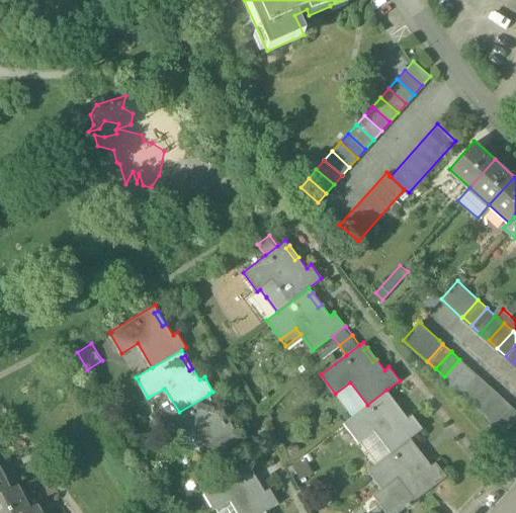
[(444,376),(452,383),(467,366),(459,359),(444,376)]
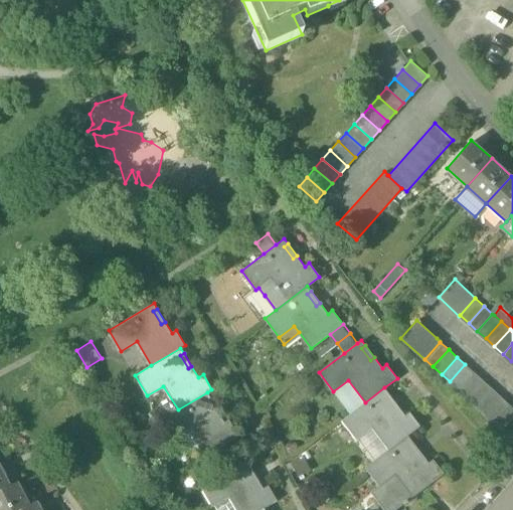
[(450,381),(459,389),(474,372),(465,364),(450,381)]
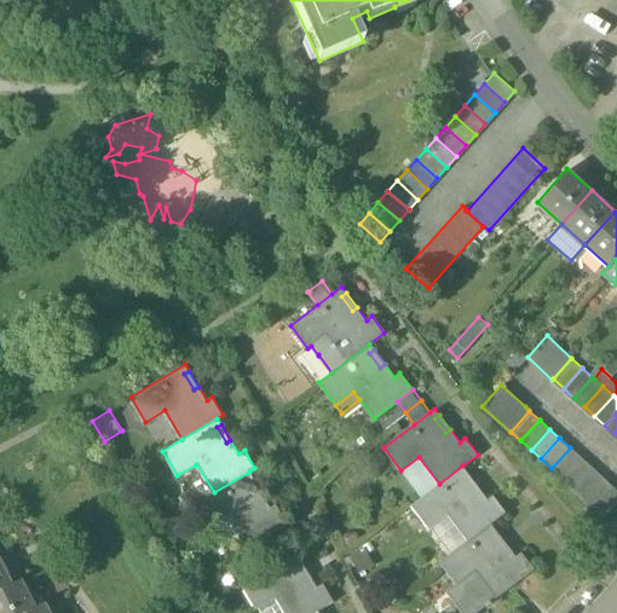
[(552,468),(561,478),(581,457),(570,447),(552,468)]
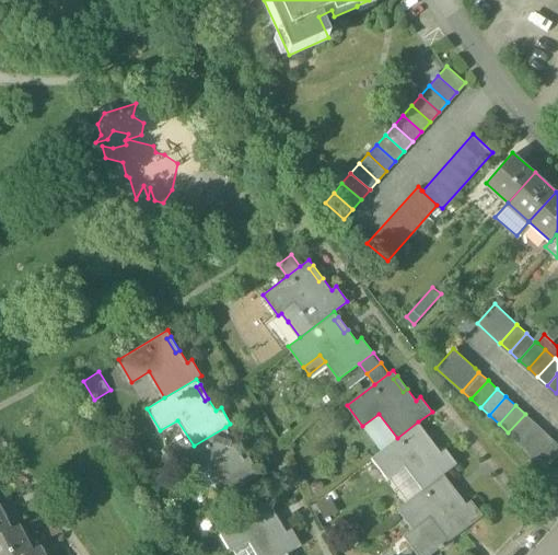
[(379,414),(362,426),(381,450),(397,438),(379,414)]
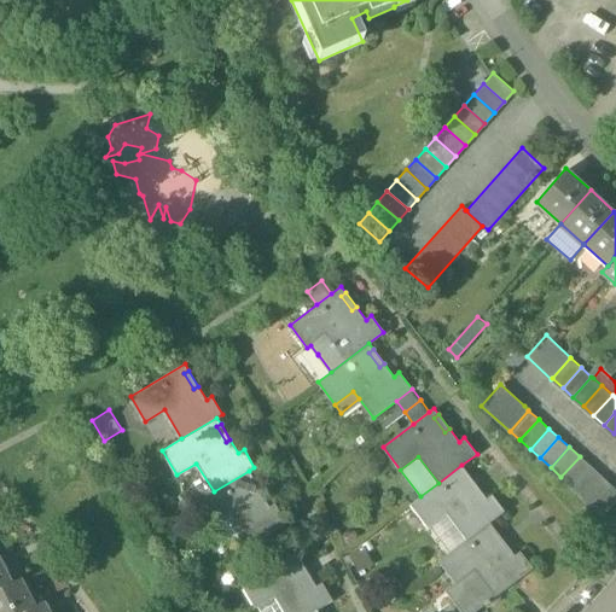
[(561,477),(571,487),(590,465),(580,456),(561,477)]
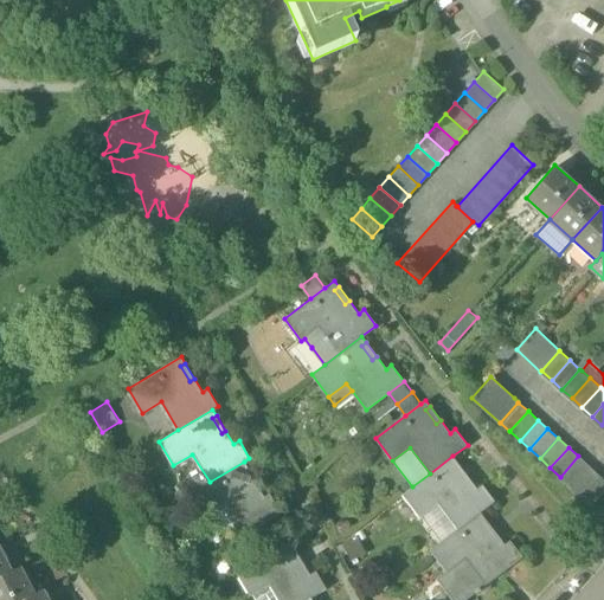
[(438,503),(457,529),(480,511),(495,501),(482,484),(477,489),(468,476),(464,479),(453,465),(457,462),(453,456),(430,473),(412,486),(403,494),(419,516),(438,503)]
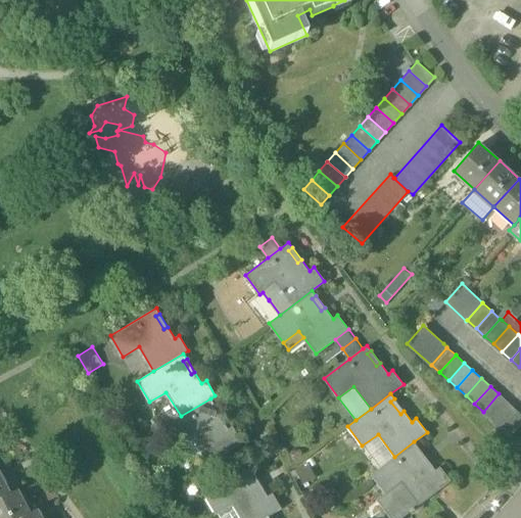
[(483,412),(491,419),(508,402),(499,393),(483,412)]
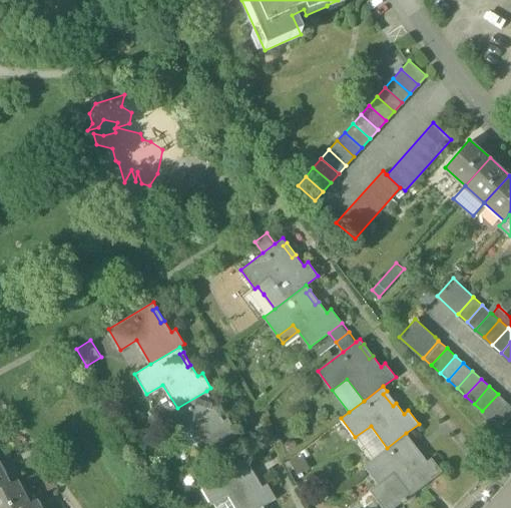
[(209,396),(206,391),(177,408),(160,418),(173,438),(176,437),(189,429),(200,447),(203,452),(237,432),(228,418),(223,420),(217,409),(213,412),(205,399),(209,396)]
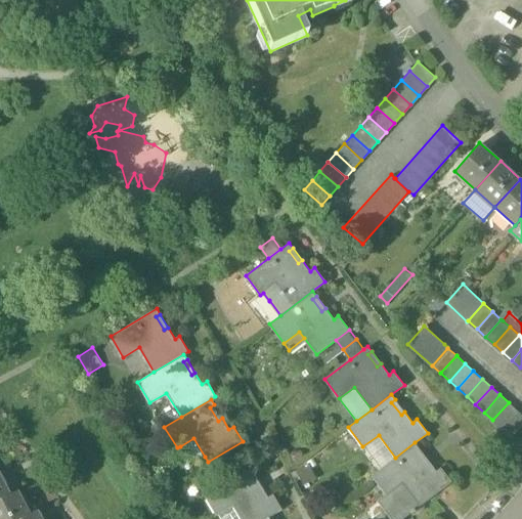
[(404,412),(395,399),(391,402),(401,415),(404,412)]
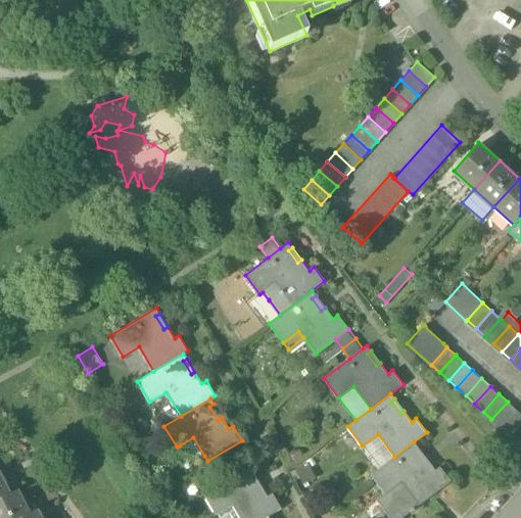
[(491,419),(501,427),(516,410),(508,402),(491,419)]
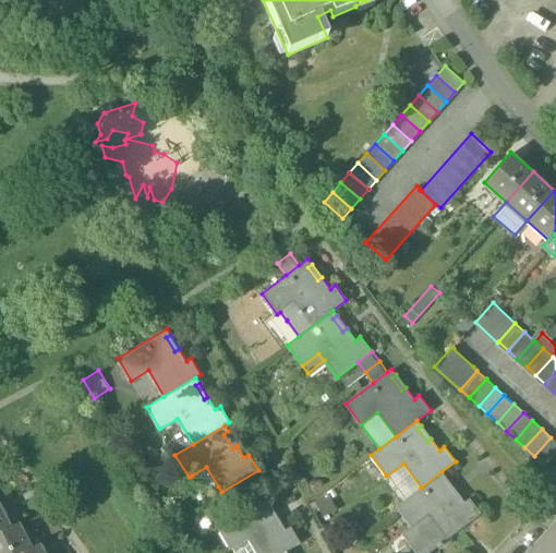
[(237,445),(228,431),(224,434),(232,448),(237,445)]
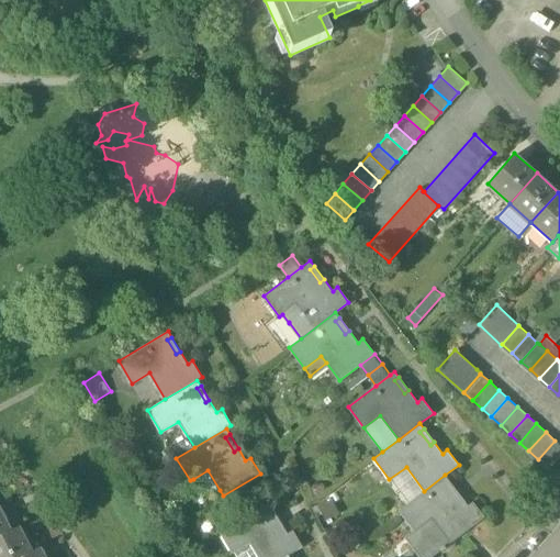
[(559,444),(555,441),(538,459),(548,468),(559,454),(559,444)]
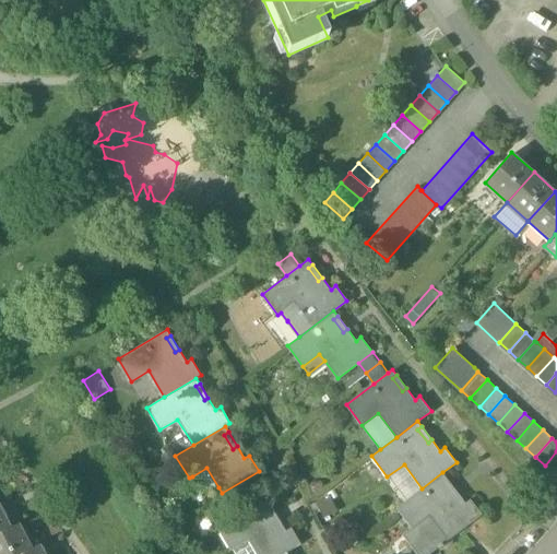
[(203,495),(218,487),(206,468),(192,476),(203,495)]
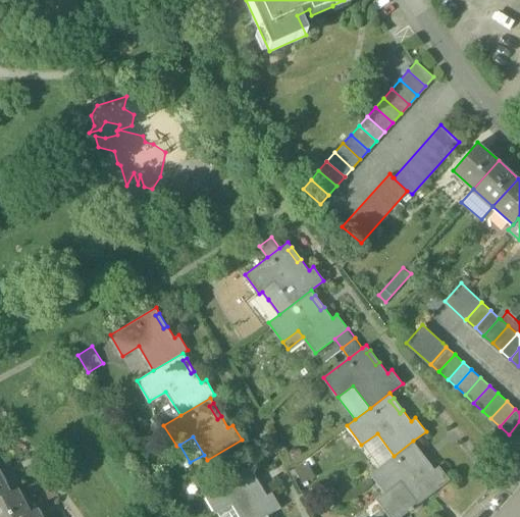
[(417,446),(413,441),(394,456),(370,473),(384,492),(382,494),(401,516),(450,479),(439,465),(434,469),(426,458),(423,461),(414,449),(417,446)]
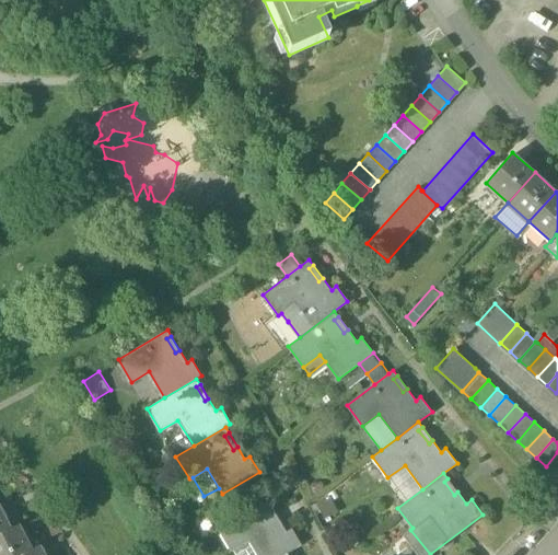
[(457,492),(448,478),(444,482),(454,495),(457,492)]
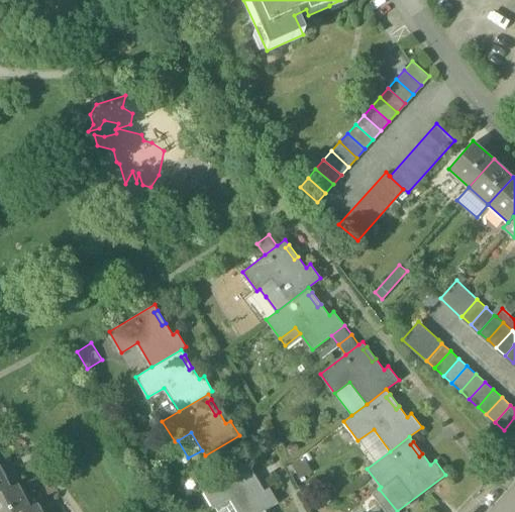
[(313,471),(305,454),(292,462),(300,478),(313,471)]
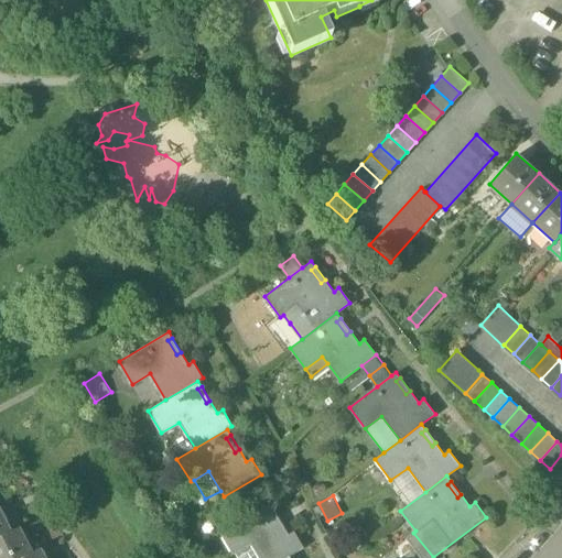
[(251,543),(260,557),(283,557),(289,555),(304,546),(294,531),(289,533),(282,521),(278,523),(269,510),(273,506),(270,501),(219,531),(233,554),(236,551),(251,543)]
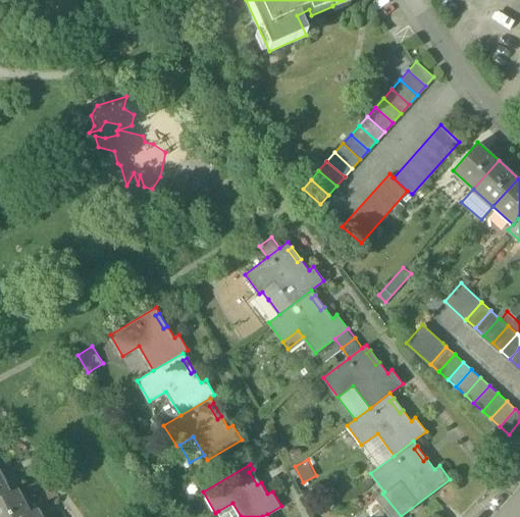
[(257,484),(261,482),(253,469),(249,472),(257,484)]
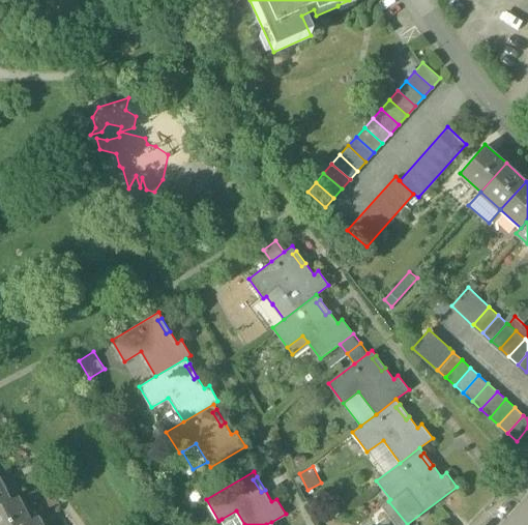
[(0,478),(0,504),(10,499),(0,478)]
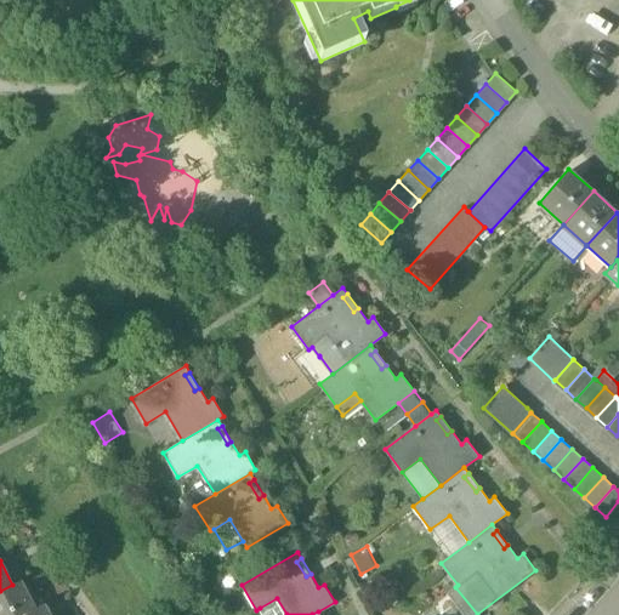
[(442,590),(452,580),(436,563),(425,571),(442,590)]
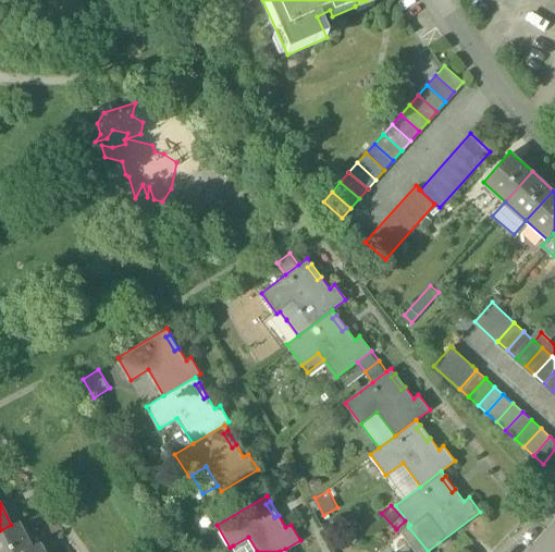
[(19,520),(11,525),(0,530),(0,551),(21,551),(33,546),(19,520)]
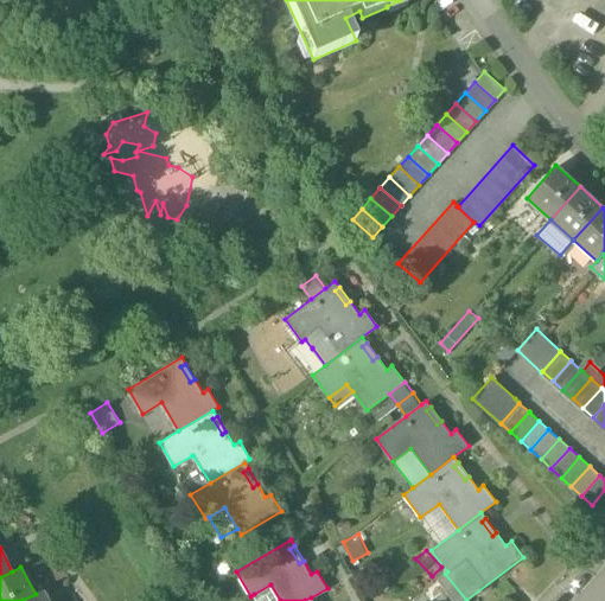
[(453,600),(465,600),(466,600),(445,574),(437,580),(453,600)]
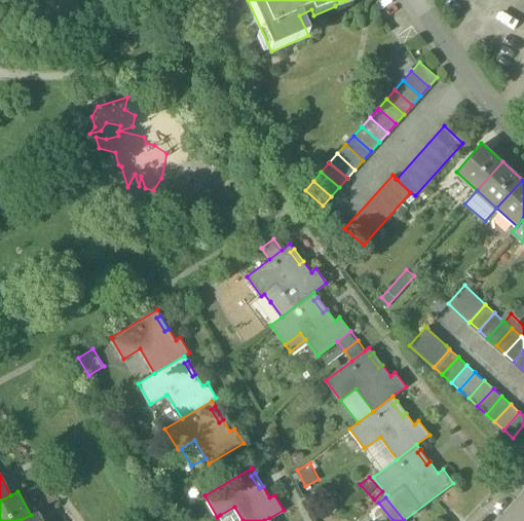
[(242,520),(234,507),(220,515),(223,520),(242,520)]
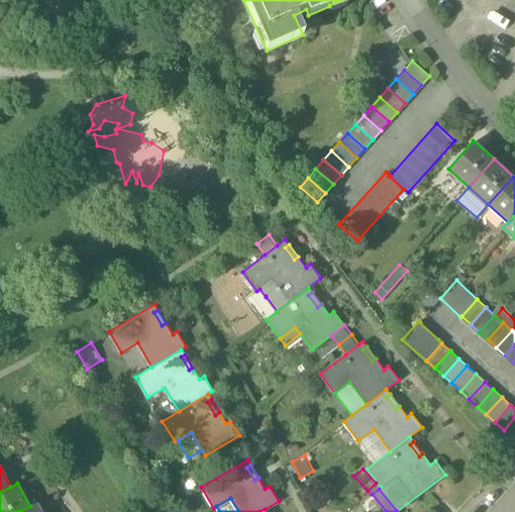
[(41,511),(37,503),(30,506),(19,511),(41,511)]
